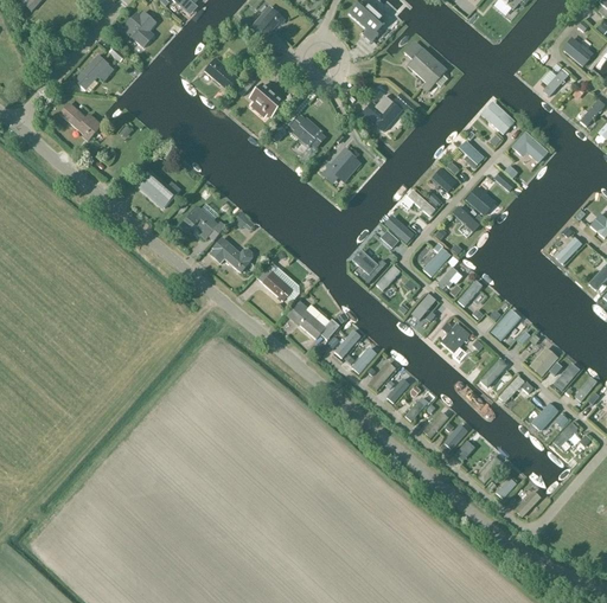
[(20,0),(31,10),(39,0),(20,0)]
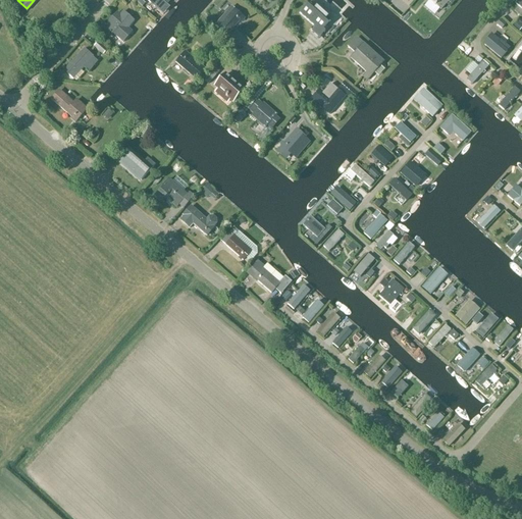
[(135,0),(139,3),(141,0),(150,0),(161,9),(166,4),(162,0),(135,0)]
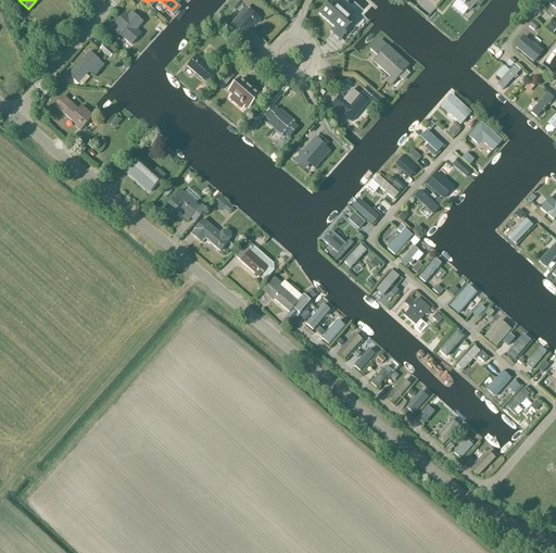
[(238,39),(243,34),(258,16),(261,17),(266,12),(252,0),(231,24),(227,29),(238,39)]
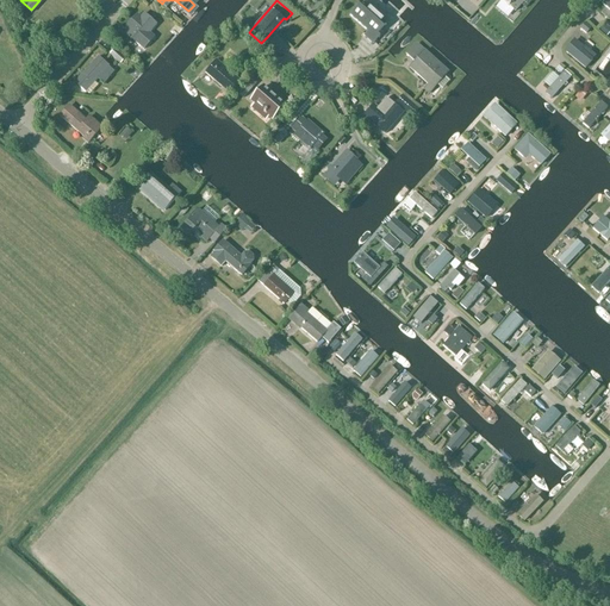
[(386,22),(361,0),(350,12),(368,29),(365,33),(373,42),(380,35),(378,32),(386,22)]
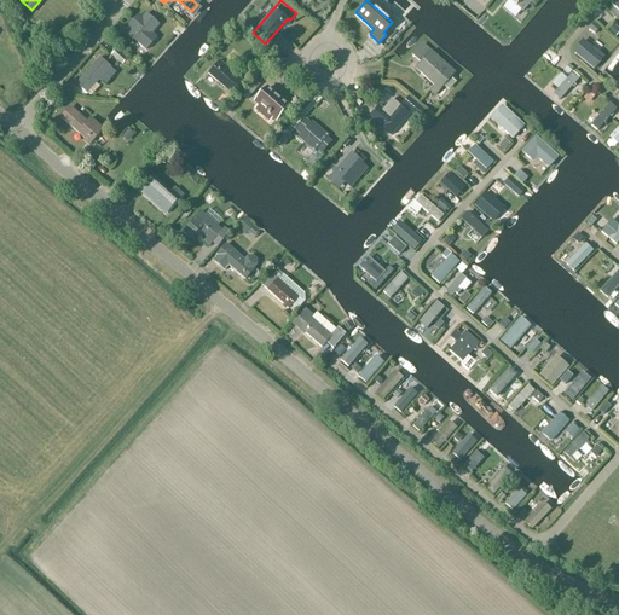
[(140,44),(146,48),(157,35),(152,30),(160,22),(146,10),(143,13),(139,11),(127,25),(131,28),(127,32),(140,44)]
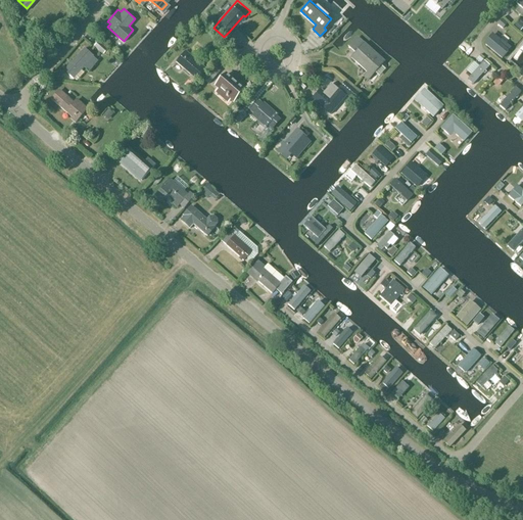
[(503,28),(508,22),(502,17),(497,24),(503,28)]
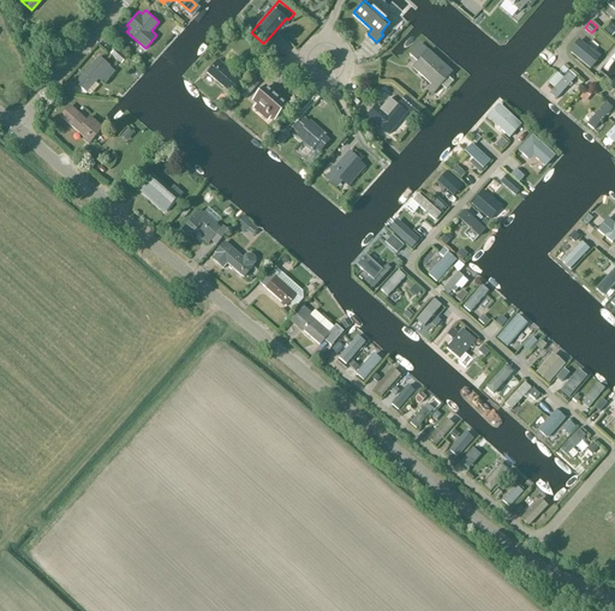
[(614,31),(614,25),(610,22),(604,29),(611,36),(614,31)]
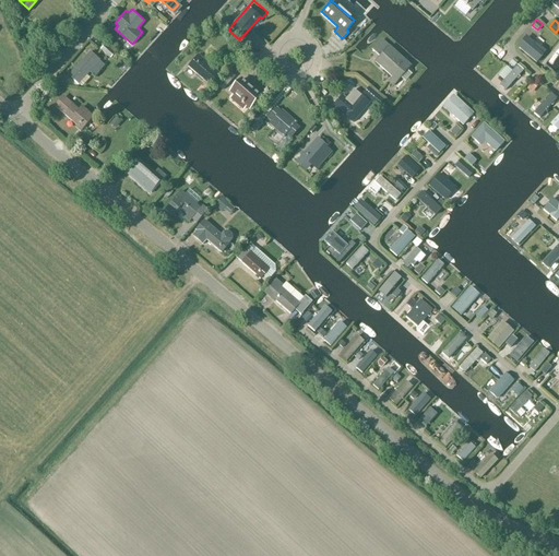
[(535,40),(526,33),(518,44),(536,60),(546,48),(536,39),(535,40)]
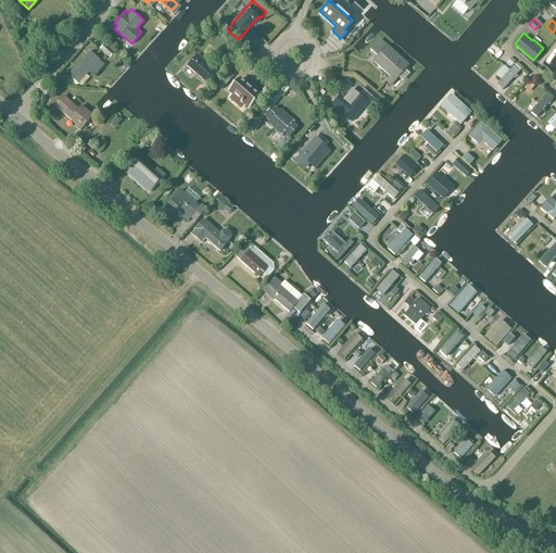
[(408,63),(380,38),(370,48),(378,54),(374,59),(391,75),(387,79),(391,83),(408,63)]
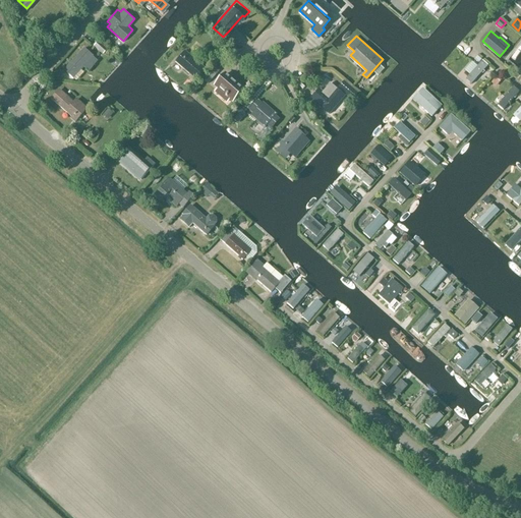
[(108,47),(98,39),(93,45),(103,53),(108,47)]
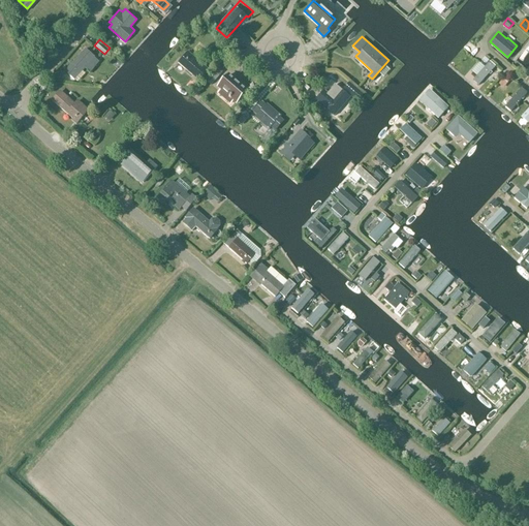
[(85,48),(65,69),(74,78),(94,56),(85,48)]
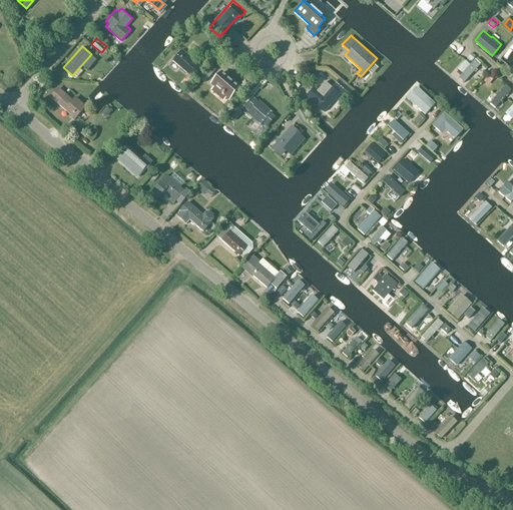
[(182,48),(180,50),(173,59),(189,73),(193,77),(203,66),(182,48)]
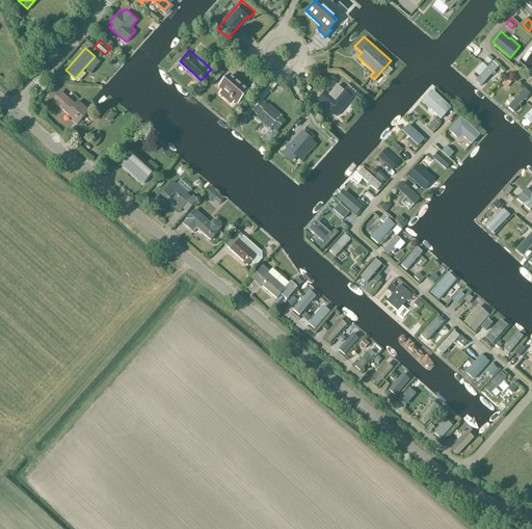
[(499,64),(493,59),(487,65),(481,60),(473,69),(479,75),(475,79),(480,84),(491,73),(493,74),(495,71),(494,70),(499,64)]
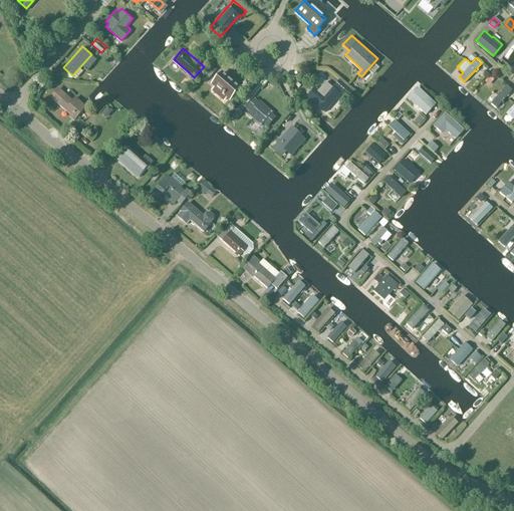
[(216,68),(211,63),(200,75),(206,80),(216,68)]
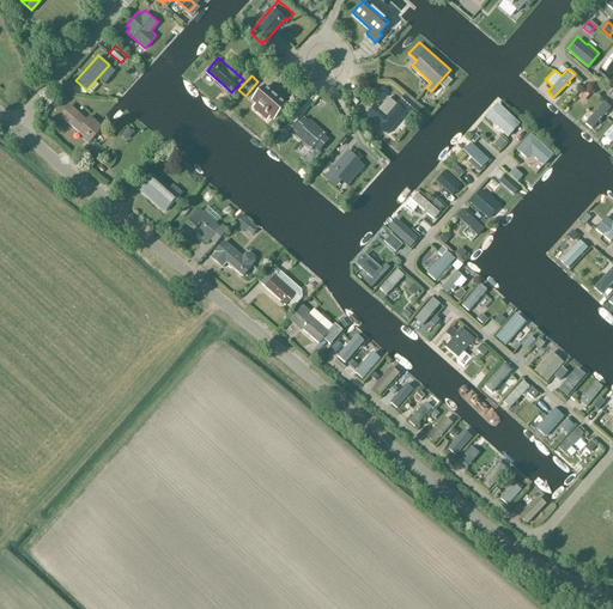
[(265,85),(253,98),(273,117),(286,103),(265,85)]
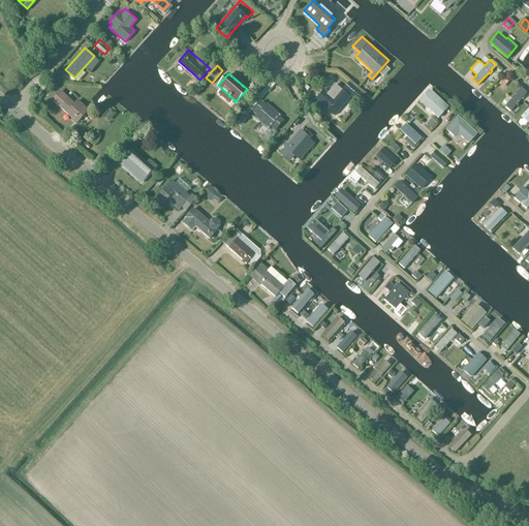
[(510,79),(505,73),(498,83),(503,87),(510,79)]
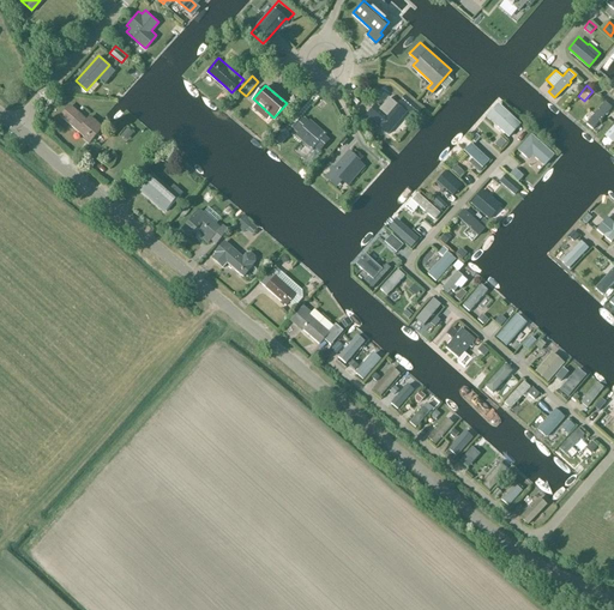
[(373,98),(363,110),(387,131),(407,110),(387,94),(379,104),(373,98)]
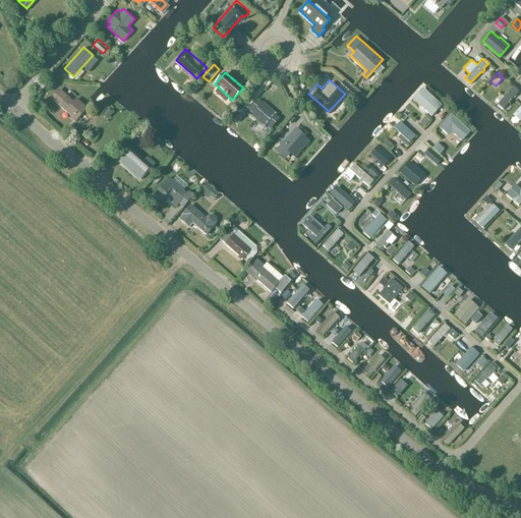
[(519,90),(513,84),(497,103),(503,108),(519,90)]
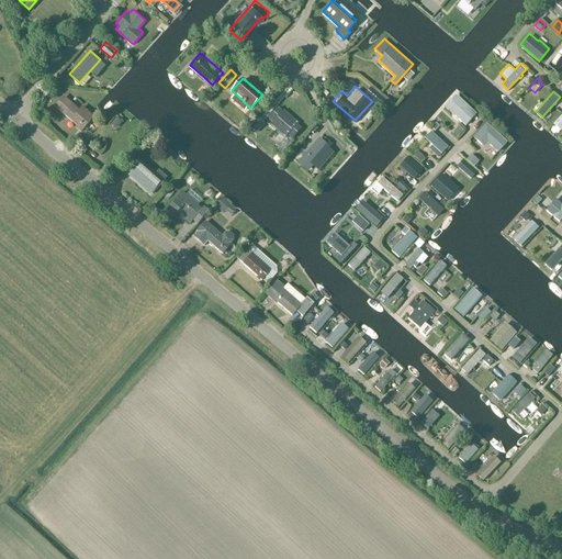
[(476,111),(456,92),(445,104),(465,123),(476,111)]
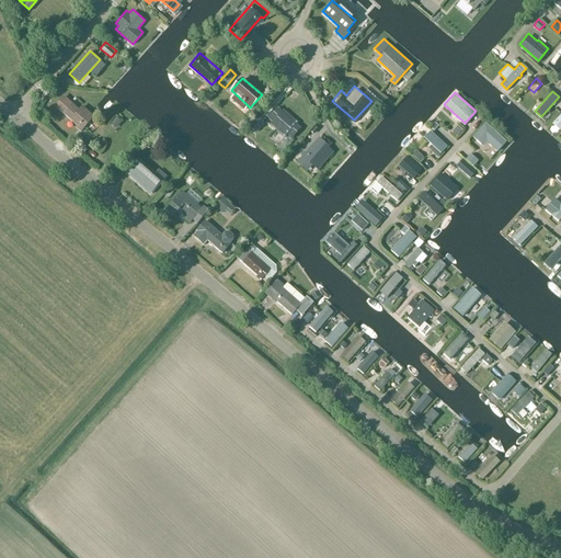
[(79,109),(72,102),(64,95),(55,104),(64,112),(82,128),(93,115),(82,105),(79,109)]
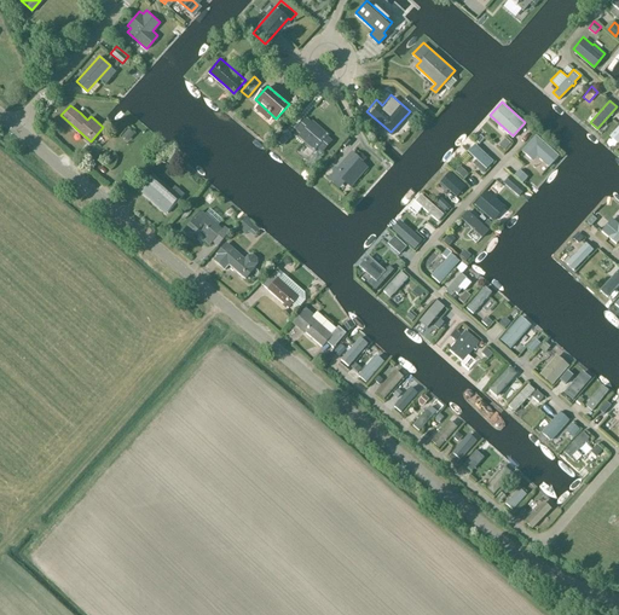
[(312,148),(316,145),(322,150),(331,139),(327,135),(328,133),(312,120),(311,121),(306,117),(296,128),(301,132),(298,135),(312,148)]
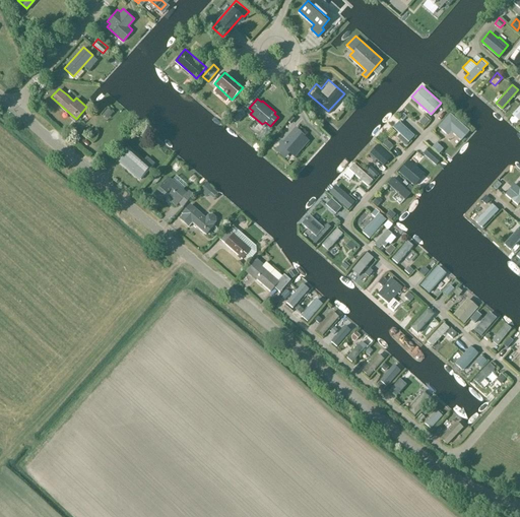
[(245,112),(238,107),(231,116),(237,122),(245,112)]
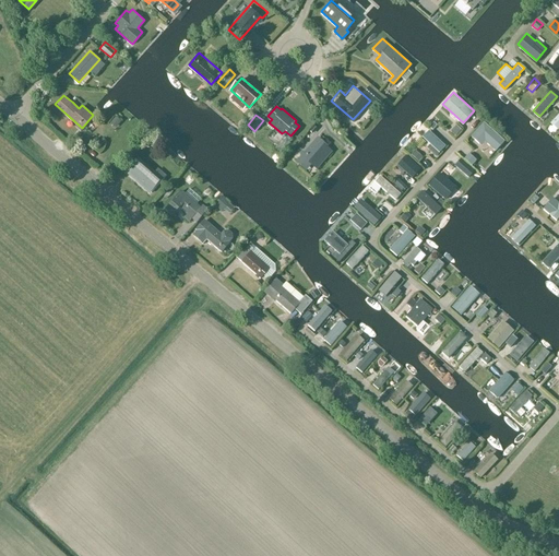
[(504,139),(484,120),(471,134),(480,143),(485,140),(496,149),(504,139)]
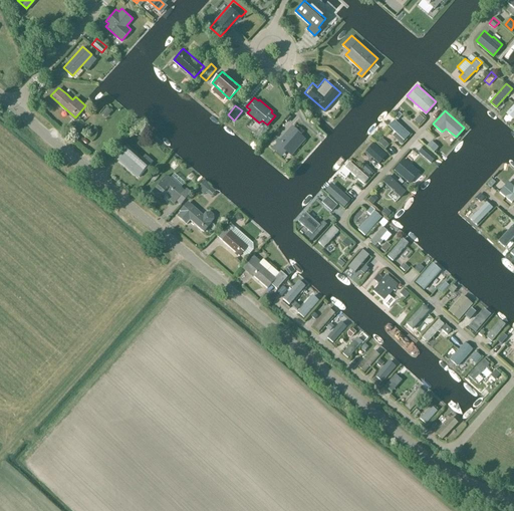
[(424,118),(420,114),(414,120),(419,124),(424,118)]
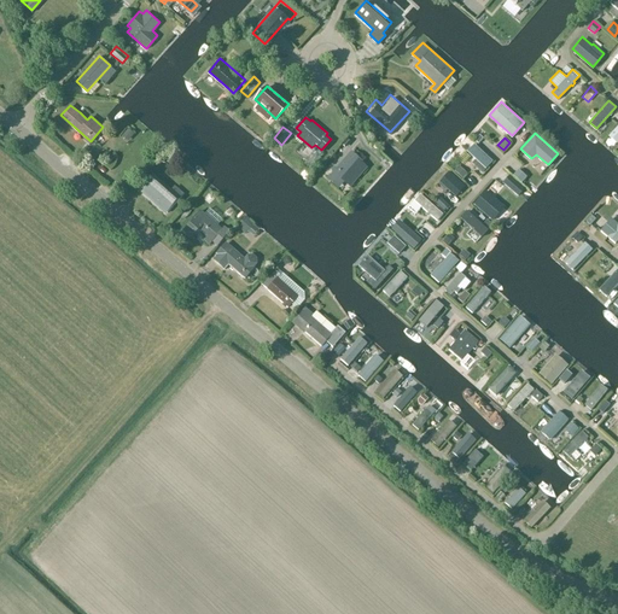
[(493,159),(474,142),(467,150),(474,157),(472,161),(482,170),(493,159)]
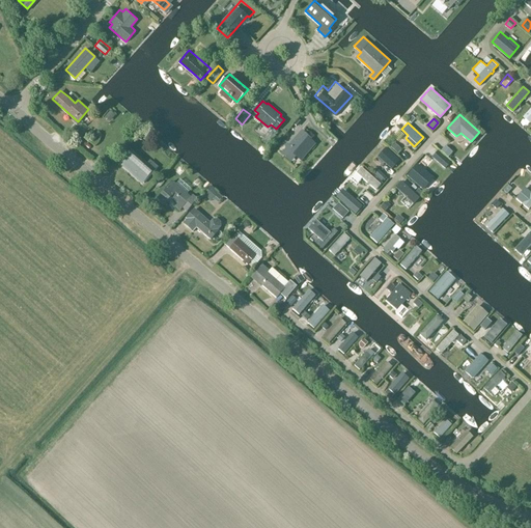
[(301,130),(286,146),(280,153),(289,161),(296,155),(302,160),(316,142),(310,137),(313,134),(308,129),(305,133),(301,130)]
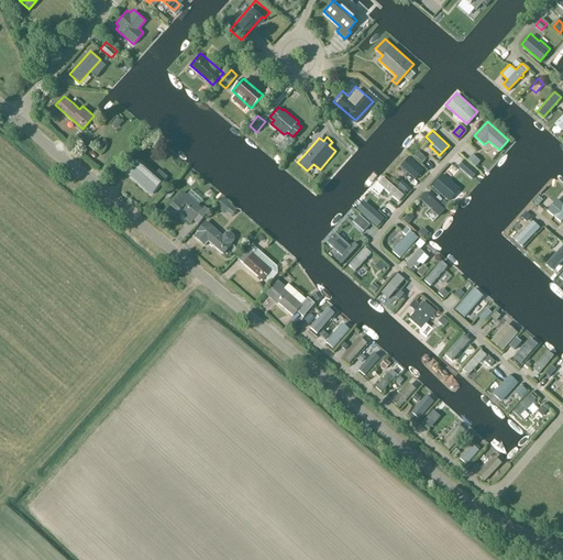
[(426,157),(418,150),(414,154),(421,162),(426,157)]
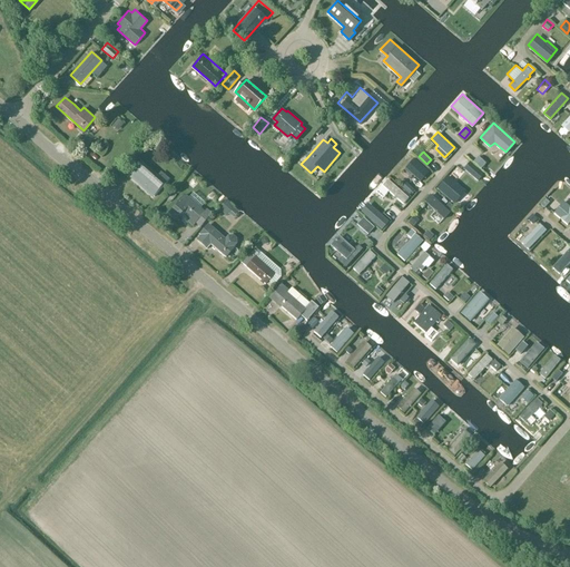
[(414,156),(405,166),(420,179),(429,170),(414,156)]
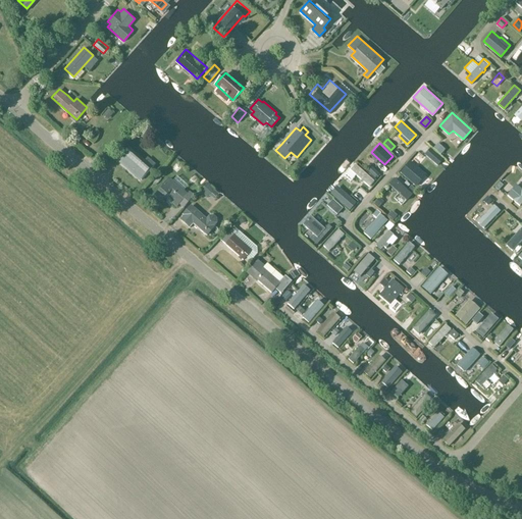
[(445,149),(437,143),(433,147),(440,154),(445,149)]
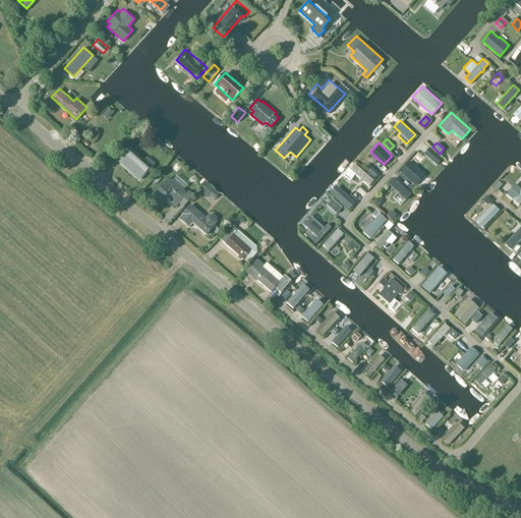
[(437,165),(443,159),(429,147),(423,154),(437,165)]
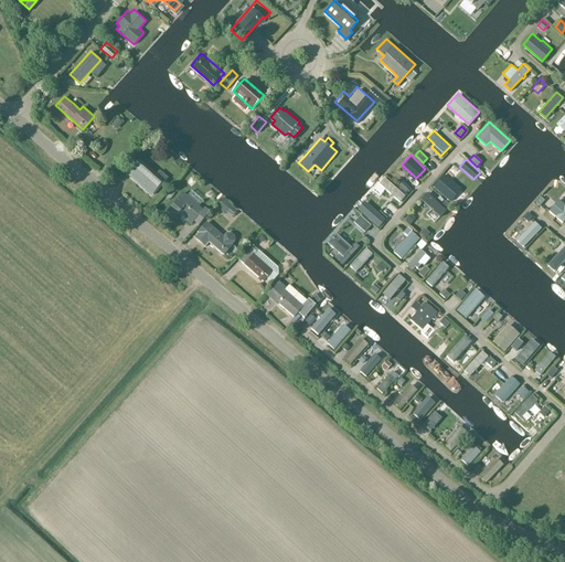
[(141,160),(130,172),(152,192),(163,180),(141,160)]
